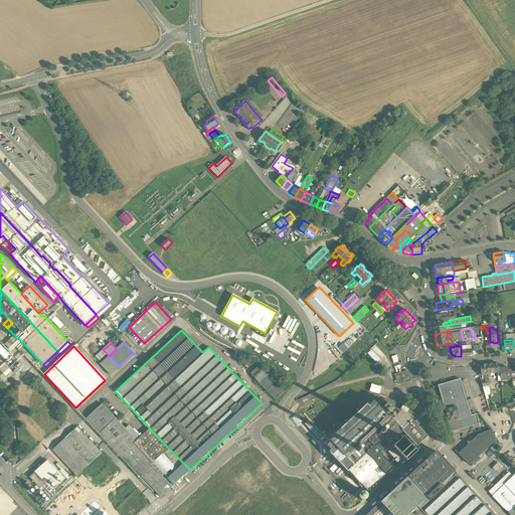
[(107,353),(103,350),(96,356),(99,360),(107,353)]
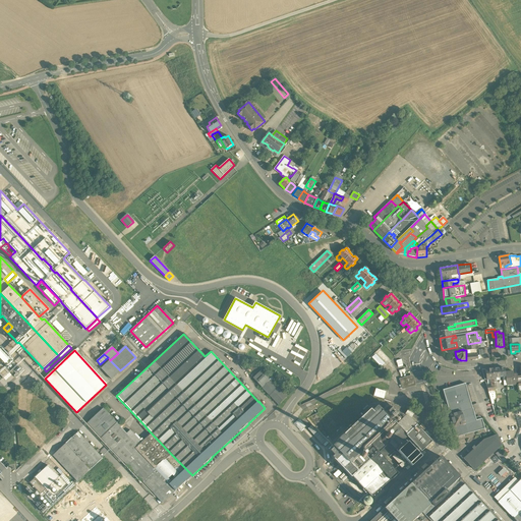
[(381,366),(385,362),(375,354),(372,357),(381,366)]
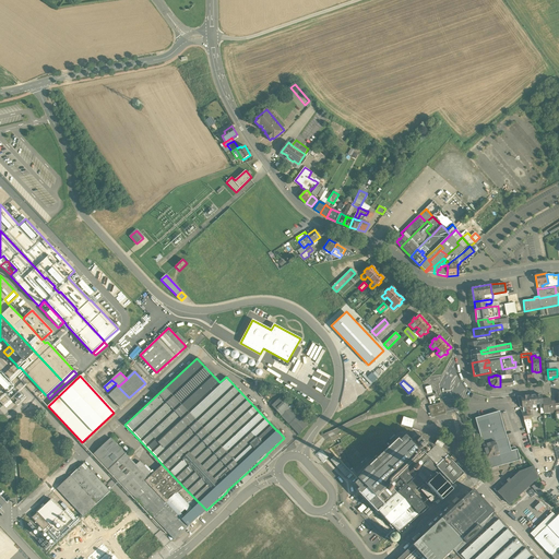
[(119,407),(129,397),(118,387),(108,395),(119,407)]
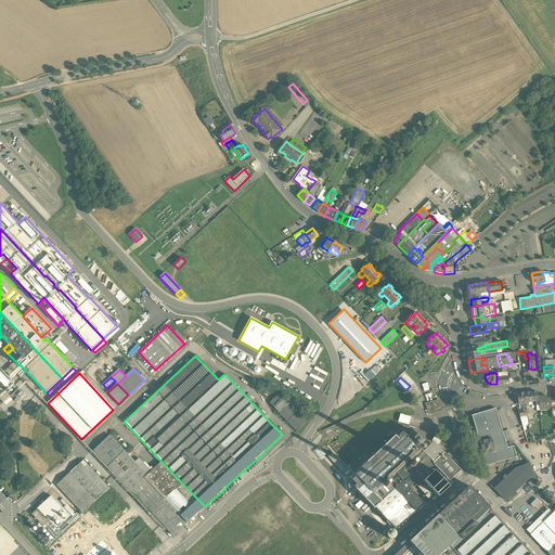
[(0,399),(3,402),(10,397),(0,386),(0,399)]
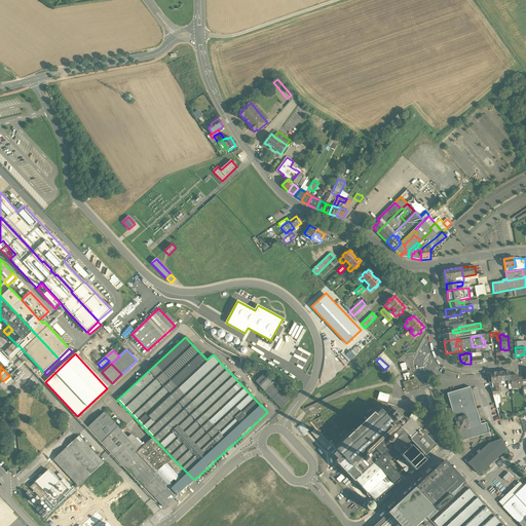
[(497,373),(490,373),(491,383),(495,383),(496,388),(499,388),(498,387),(497,373)]
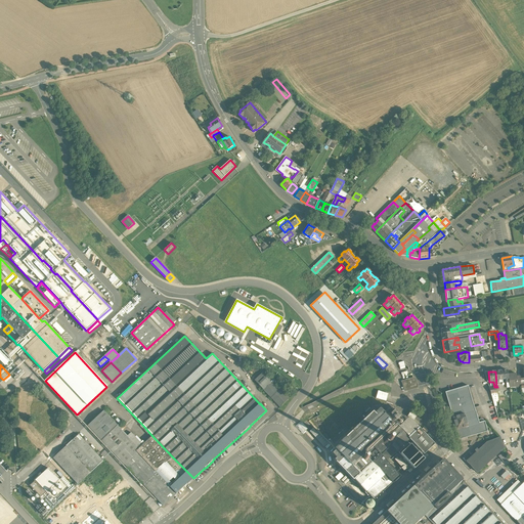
[(280,406),(288,400),(263,374),(256,381),(280,406)]
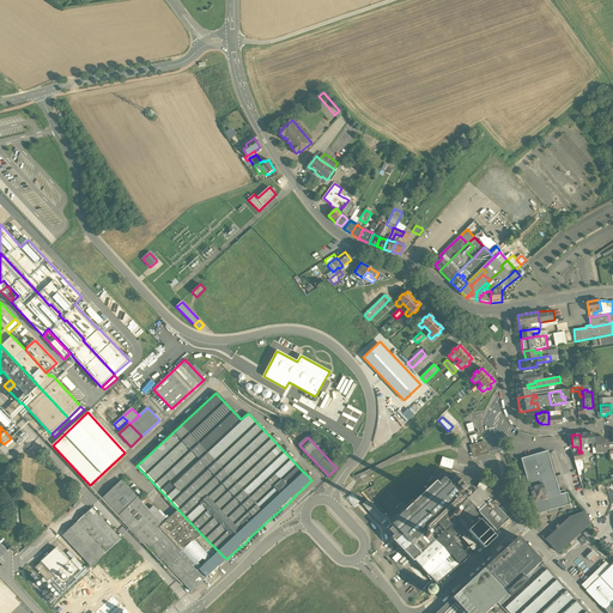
[(605,437),(594,438),(595,450),(595,451),(605,450),(606,450),(605,442),(605,437)]
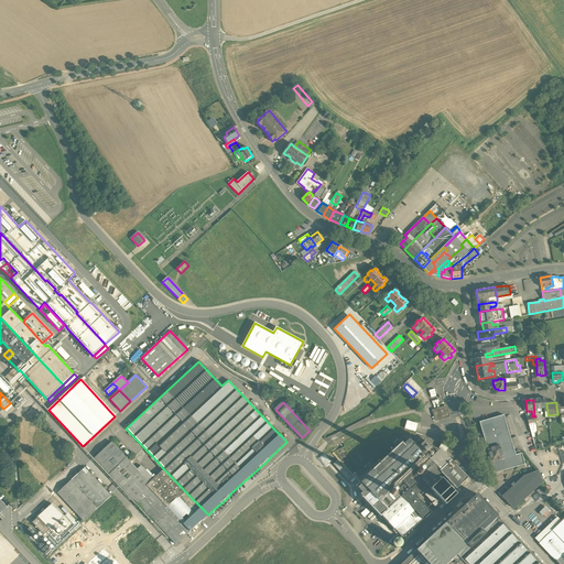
[(445,407),(440,409),(440,411),(433,412),(435,420),(444,418),(443,416),(447,415),(445,407)]
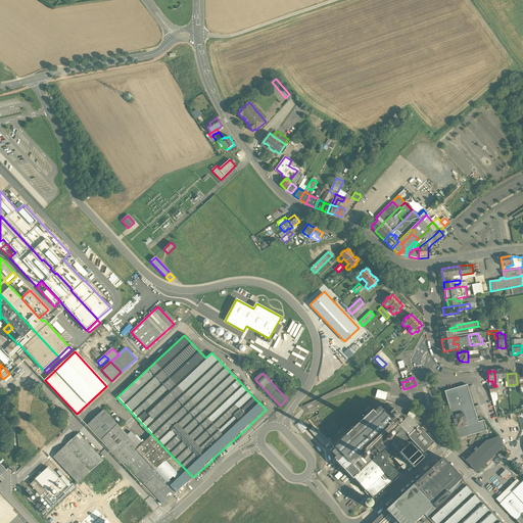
[(478,422),(475,410),(474,410),(467,385),(444,391),(453,417),(452,417),(456,429),(459,438),(486,430),(484,421),(478,422)]
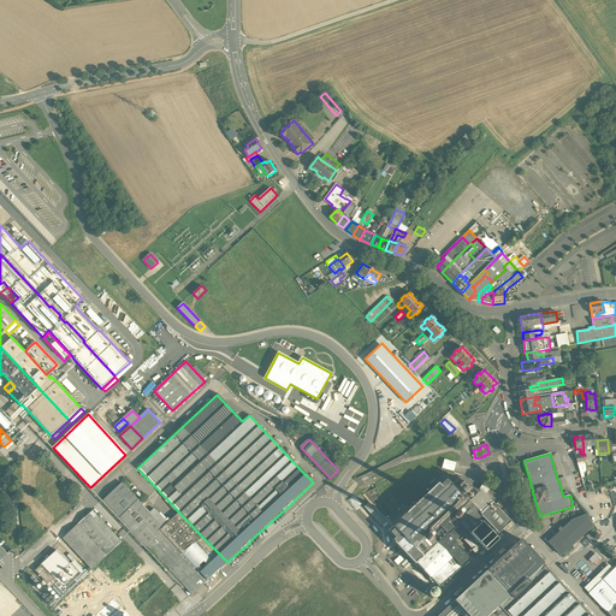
[(444,458),(442,468),(454,471),(456,462),(444,458)]
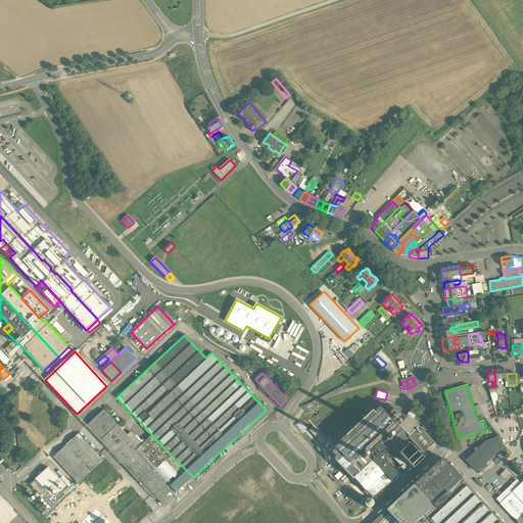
[(383,412),(394,424),(396,423),(403,416),(395,408),(388,407),(383,412)]
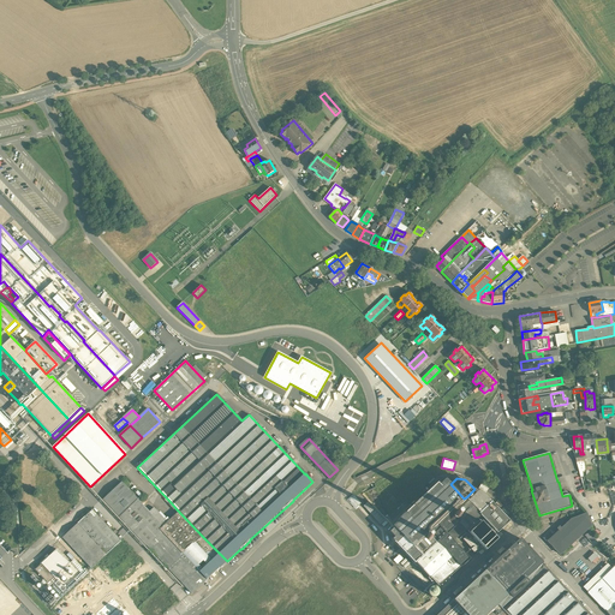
[(437,484),(399,520),(401,523),(390,533),(394,537),(392,539),(415,563),(416,562),(430,578),(430,577),(440,587),(461,567),(471,559),(454,541),(460,535),(471,548),(469,549),(471,550),(472,549),(477,554),(483,548),(485,551),(497,539),(479,521),(469,531),(467,530),(482,515),(499,533),(511,521),(491,502),(481,513),(466,497),(464,499),(451,484),(446,479),(440,485),(437,484)]
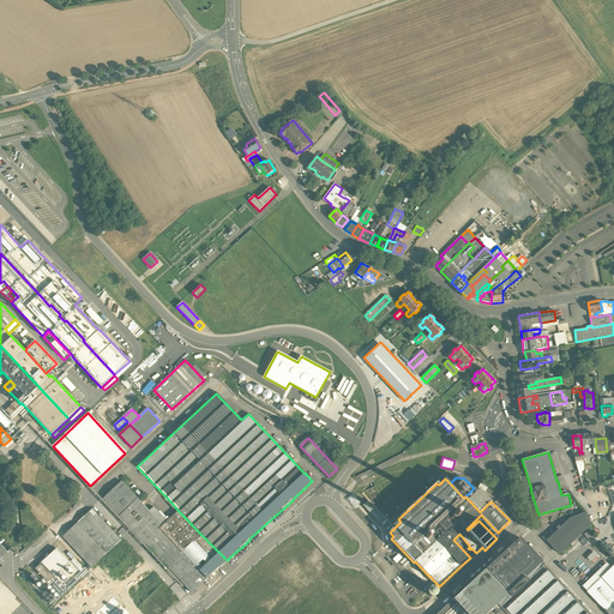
[(149,511),(120,482),(102,499),(132,531),(151,515),(149,511)]
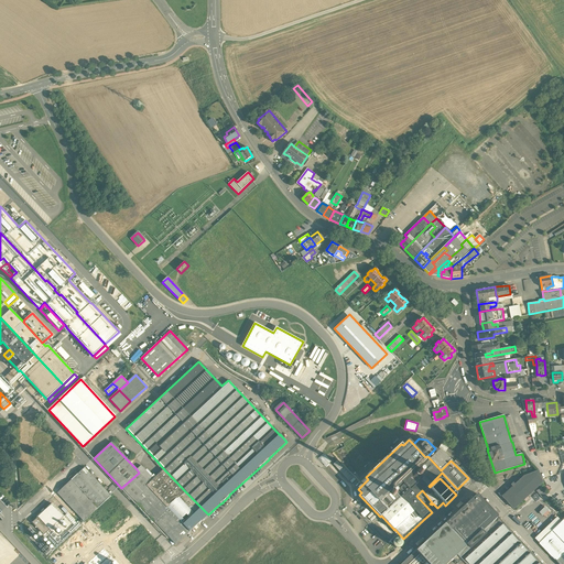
[(320,458),(327,466),(331,462),(324,455),(320,458)]
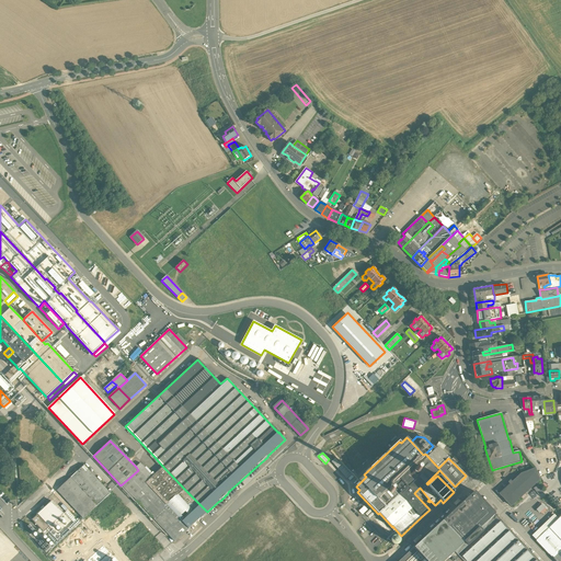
[(161,465),(155,457),(152,459),(161,469),(163,467),(161,465)]
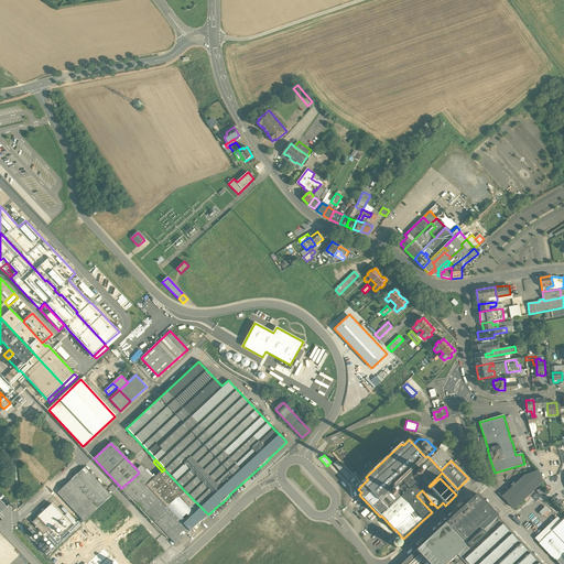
[(338,461),(334,465),(349,481),(355,477),(338,461)]
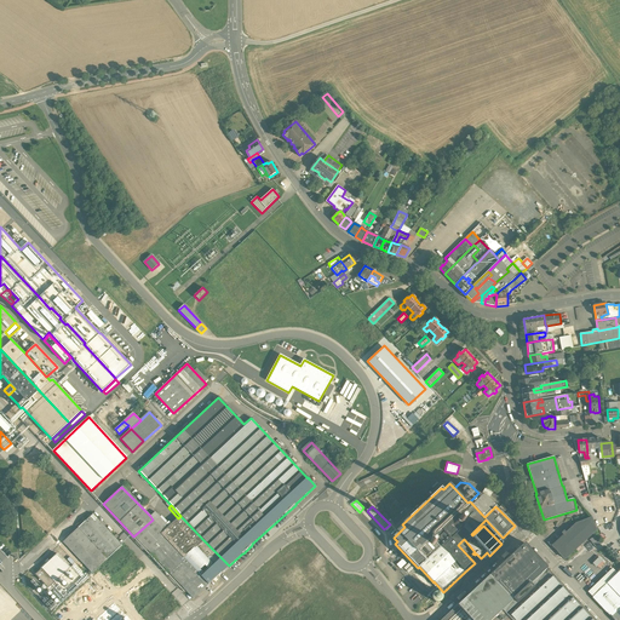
[(153,520),(133,537),(147,550),(162,535),(170,529),(168,527),(155,512),(150,516),(153,520)]
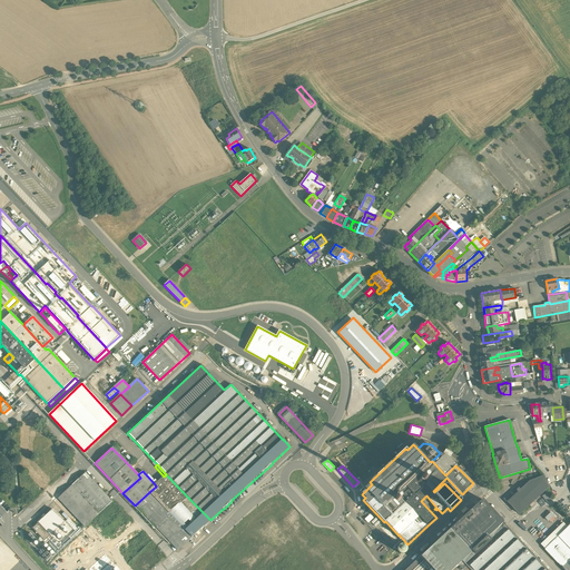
[(112,502),(85,473),(72,484),(99,513),(112,502)]
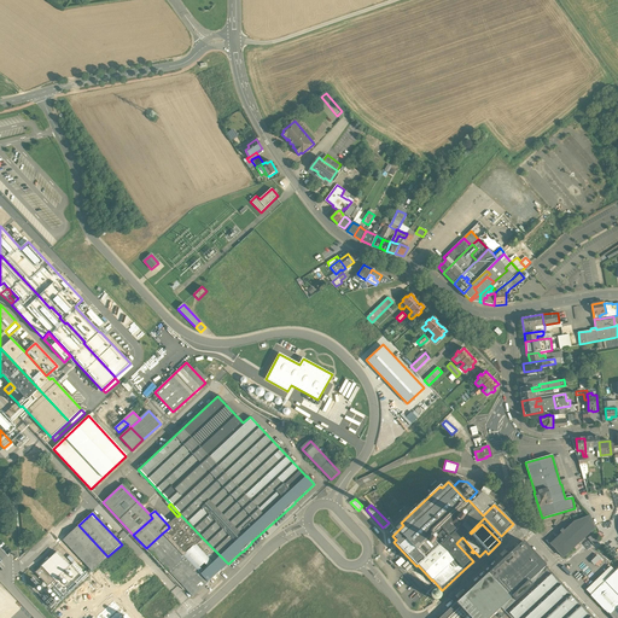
[(203,538),(180,514),(178,517),(168,525),(169,528),(162,534),(182,557),(199,542),(203,538)]
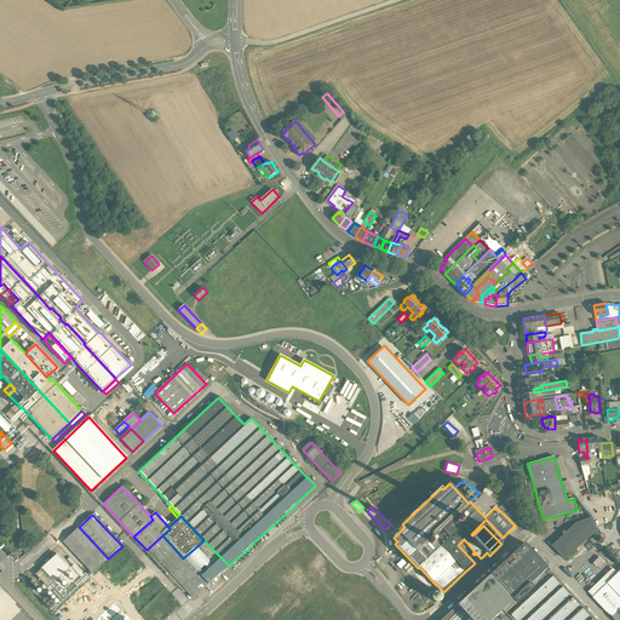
[(563,535),(552,546),(564,560),(596,530),(591,518),(575,524),(566,533),(564,530),(562,533),(563,535)]
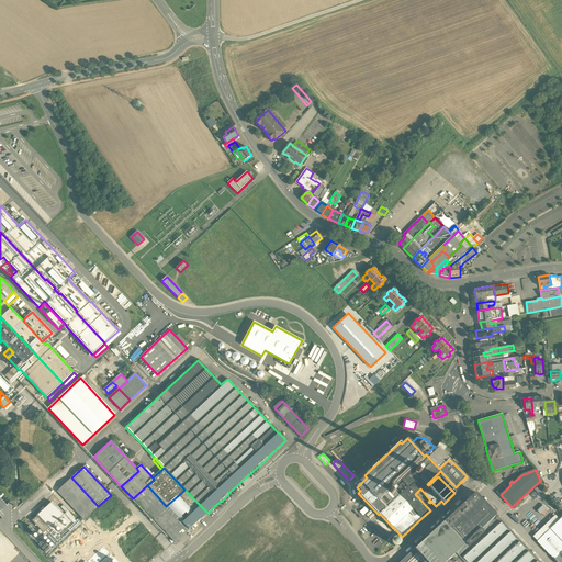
[(98,506),(71,478),(56,492),(82,519),(92,512),(98,506)]
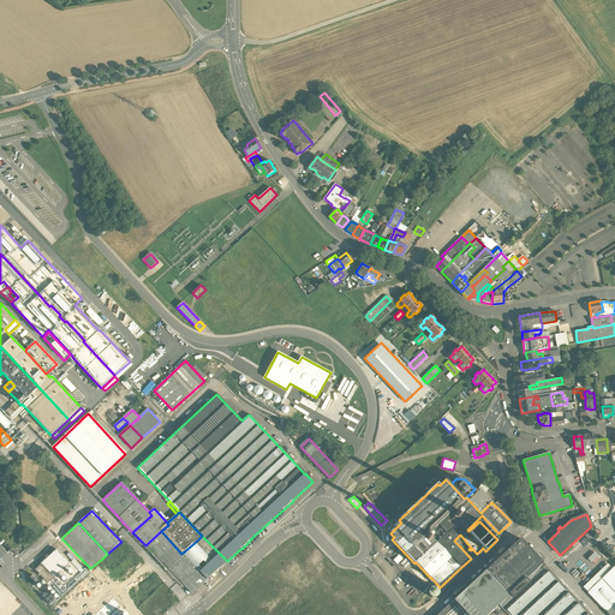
[(198,539),(181,554),(161,531),(147,545),(191,595),(224,565),(216,557),(212,551),(210,553),(198,539)]
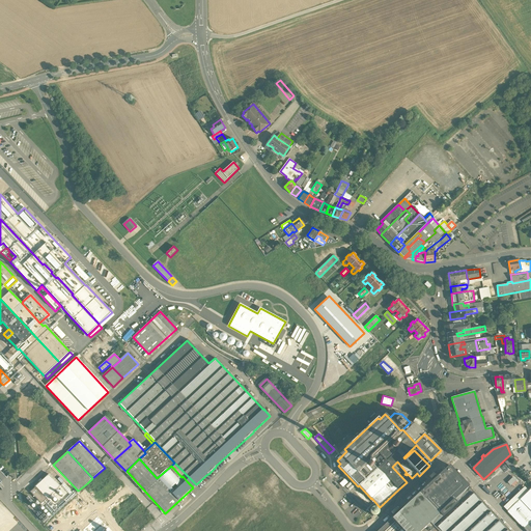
[(43,480),(54,493),(60,486),(49,474),(43,480)]
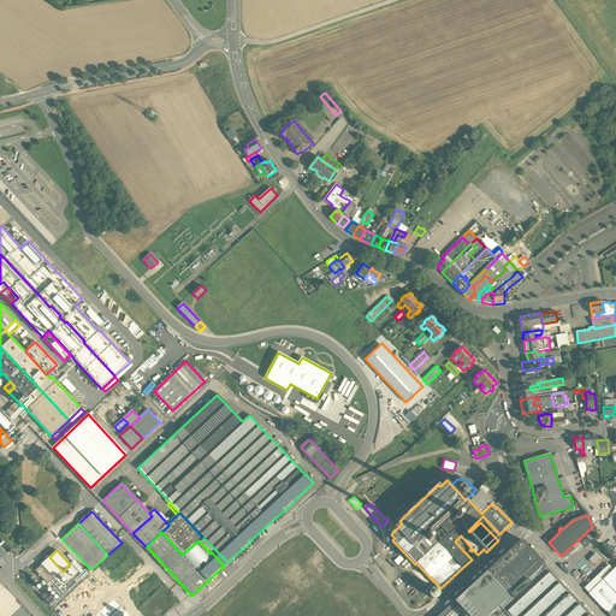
[(413,564),(401,552),(397,556),(408,568),(413,564)]
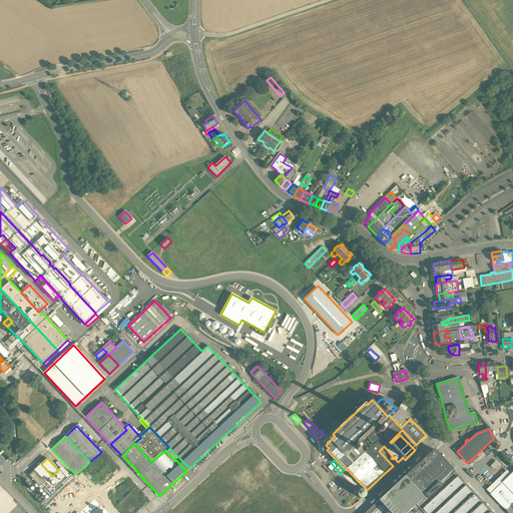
[(183,462),(180,465),(186,471),(189,468),(183,462)]
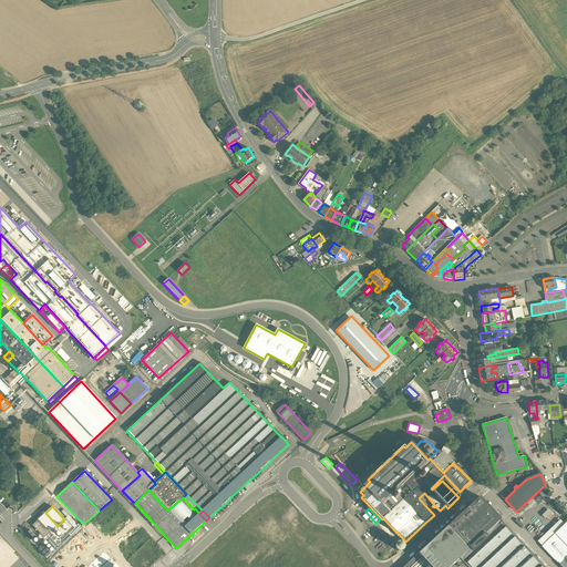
[(58,526),(45,513),(43,515),(39,519),(50,532),(58,526)]
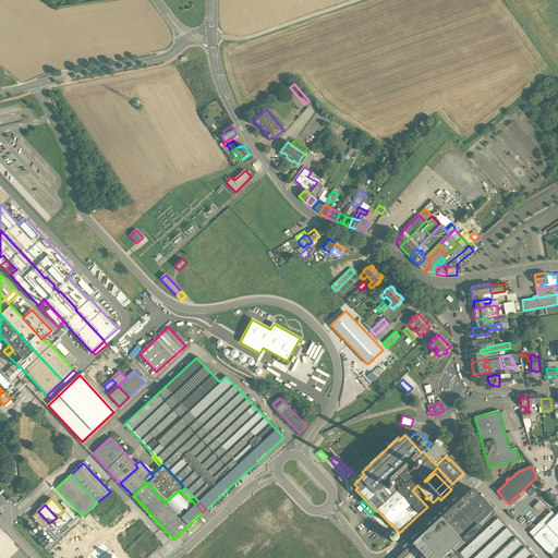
[(49,523),(38,511),(32,517),(44,530),(49,523)]
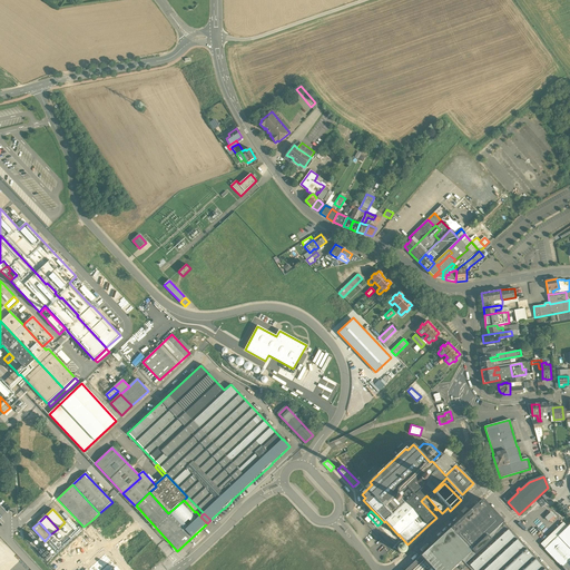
[(569,569),(569,524),(568,528),(563,523),(541,546),(564,569),(569,569)]
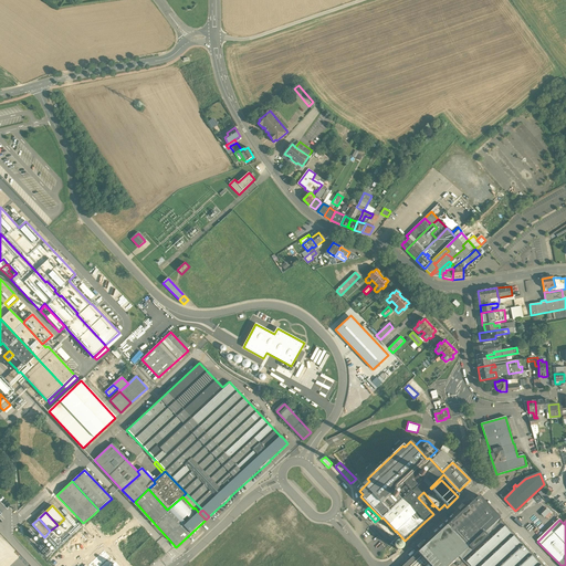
[(394,535),(381,523),(379,525),(389,535),(388,536),(390,537),(392,536),(394,535)]
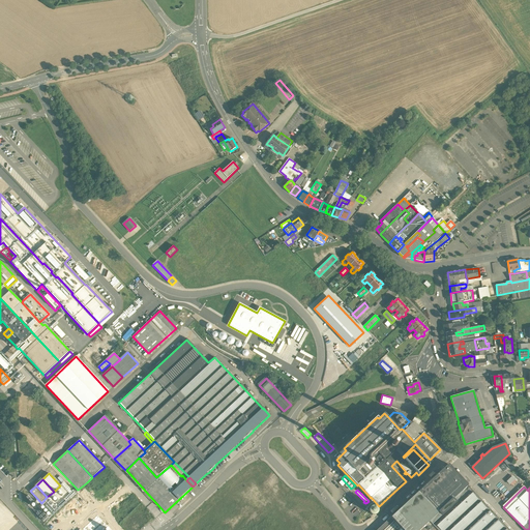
[(375,516),(377,514),(378,512),(379,510),(378,508),(377,507),(375,506),(373,506),(371,507),(370,508),(370,510),(370,512),(371,514),(373,514),(375,516)]
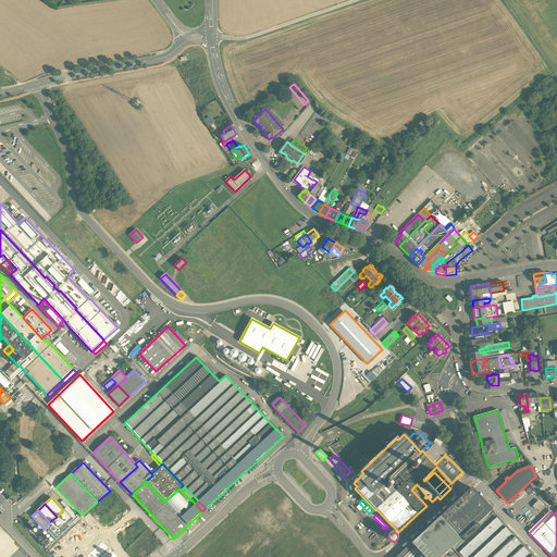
[(144,553),(150,547),(145,542),(139,547),(144,553)]
